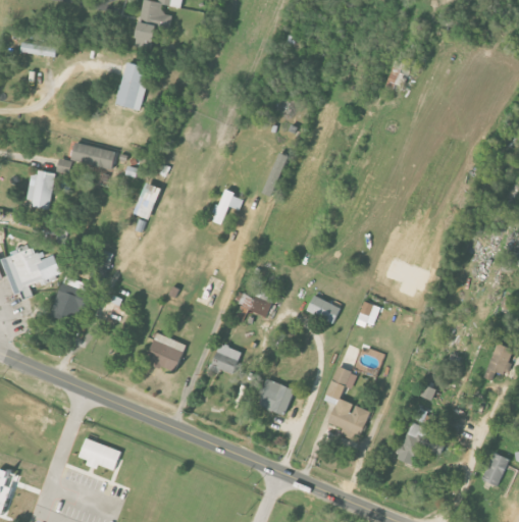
[(182,0),(157,0),(157,2),(142,0),(139,21),(138,21),(134,47),(151,49),(154,29),(168,31),(170,15),(160,14),(162,6),(180,8),(182,0)]
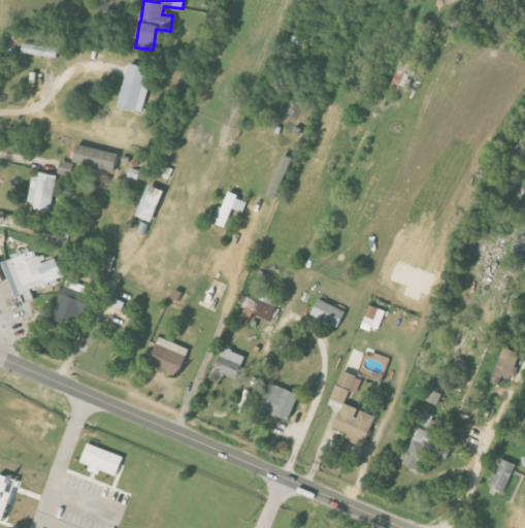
[(57,47),(22,44),(21,55),(56,58),(57,47)]
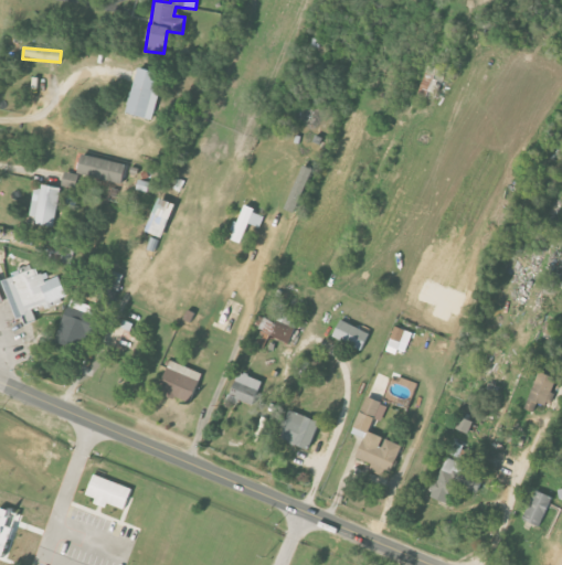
[(444,73),(425,65),(416,89),(435,97),(444,73)]
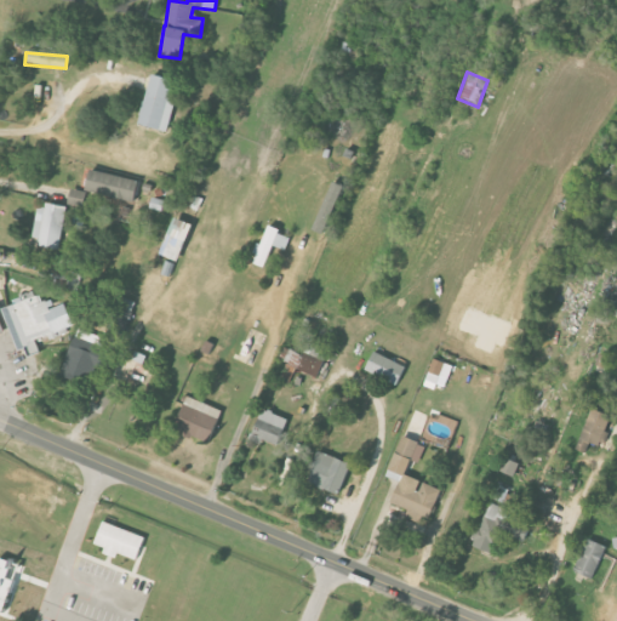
[(166,132),(172,103),(169,102),(173,81),(148,75),(137,125),(166,132)]
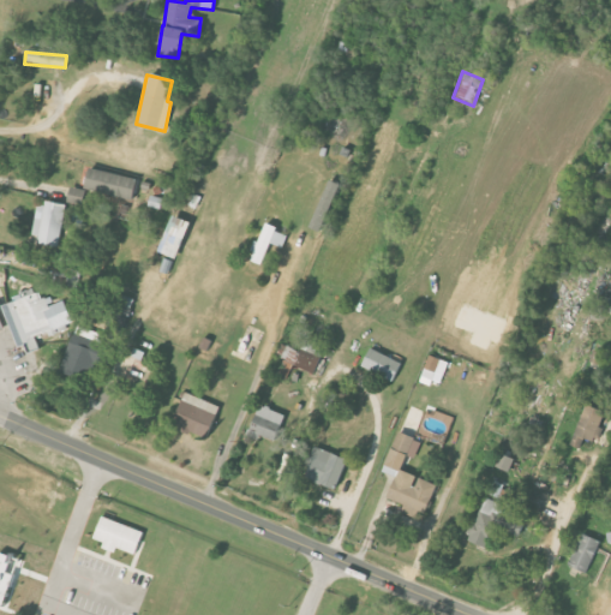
[(132,198),(135,177),(87,172),(84,192),(132,198)]
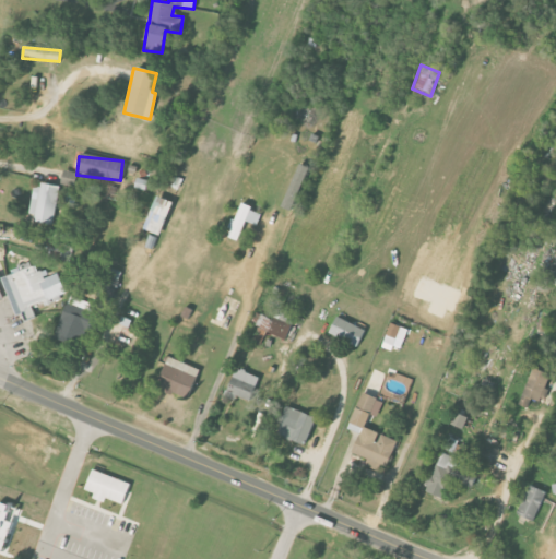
[(72,188),(75,174),(62,170),(59,185),(72,188)]
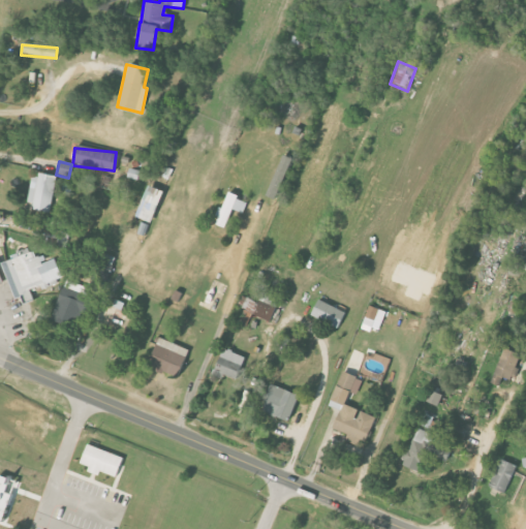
[(26,210),(49,213),(54,177),(31,174),(26,210)]
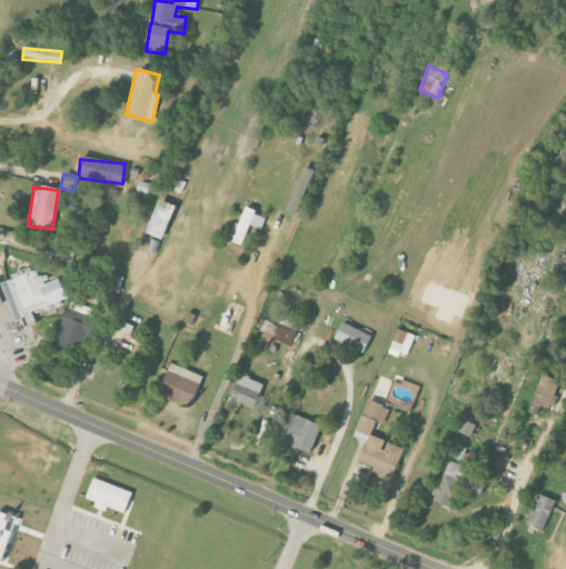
[(161,241),(176,207),(159,200),(145,235),(161,241)]
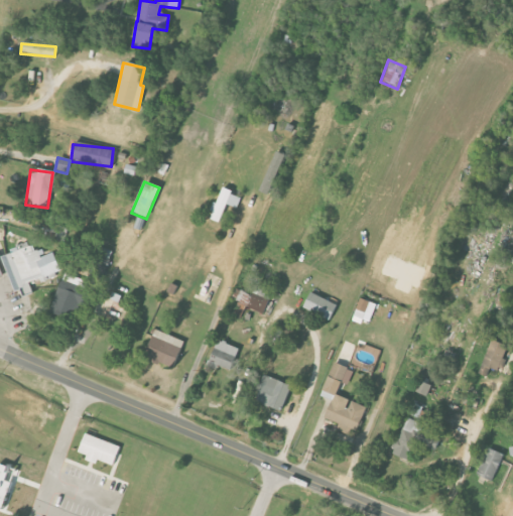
[(239,198),(230,195),(232,191),(221,187),(209,220),(218,223),(225,205),(235,209),(239,198)]
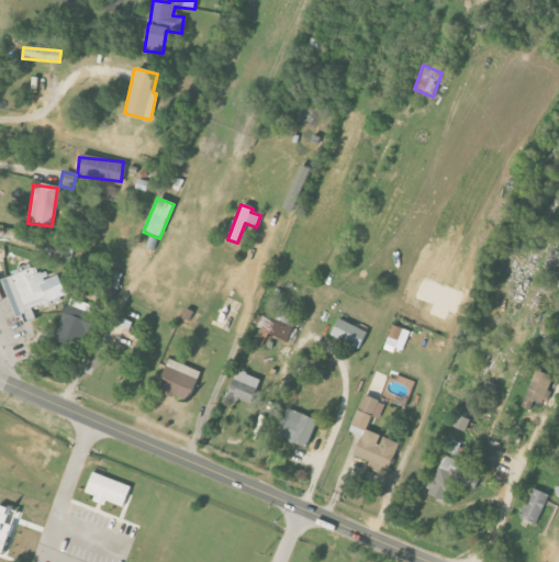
[(2,280),(20,325),(34,319),(30,308),(63,295),(55,274),(46,278),(44,271),(34,274),(30,263),(9,271),(11,277),(2,280)]
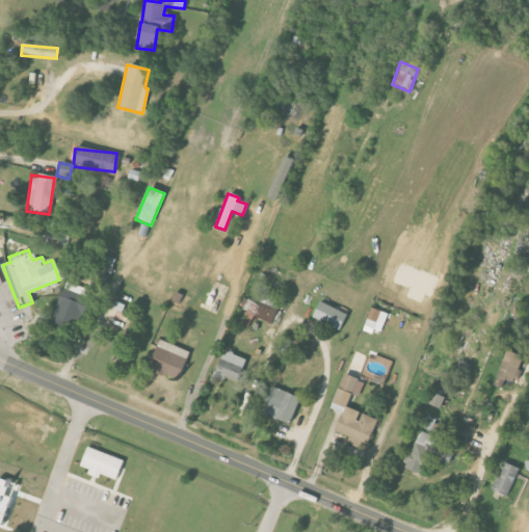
[(85,299),(88,289),(61,283),(51,323),(74,328),(77,314),(88,316),(93,300),(85,299)]
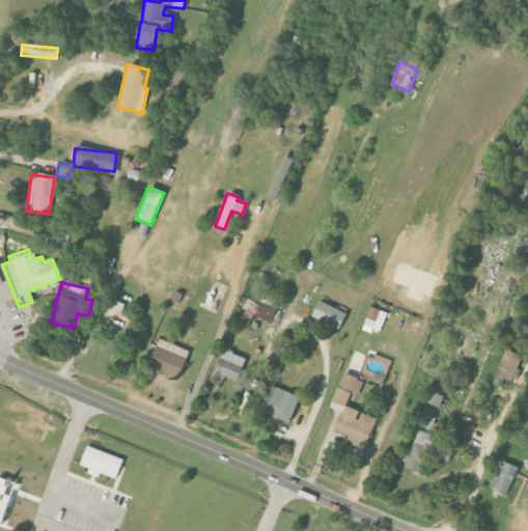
[(247,326),(251,316),(271,324),(276,309),(260,303),(260,304),(242,297),(232,320),(247,326)]
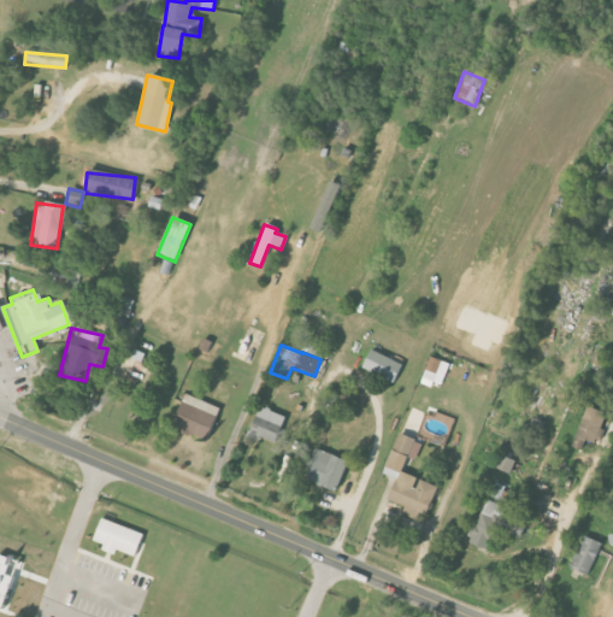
[(360,369),(393,382),(401,364),(369,350),(360,369)]
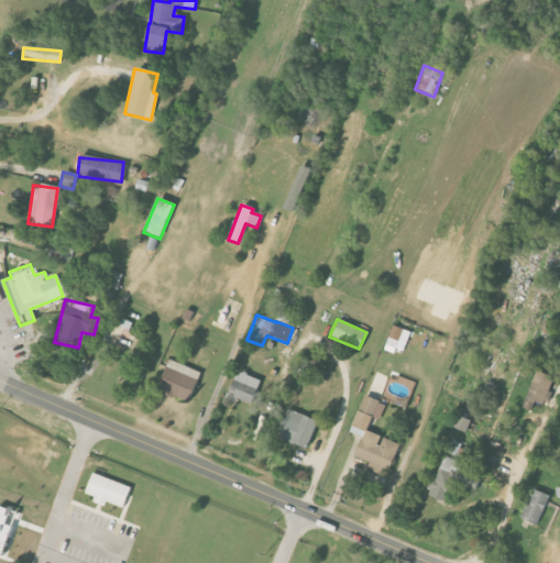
[(384,346),(397,351),(399,343),(405,345),(409,331),(391,326),(384,346)]
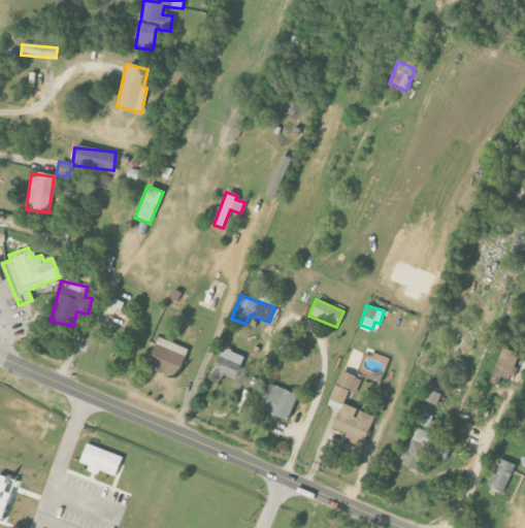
[(156,369),(175,377),(188,349),(158,337),(148,362),(158,365),(156,369)]
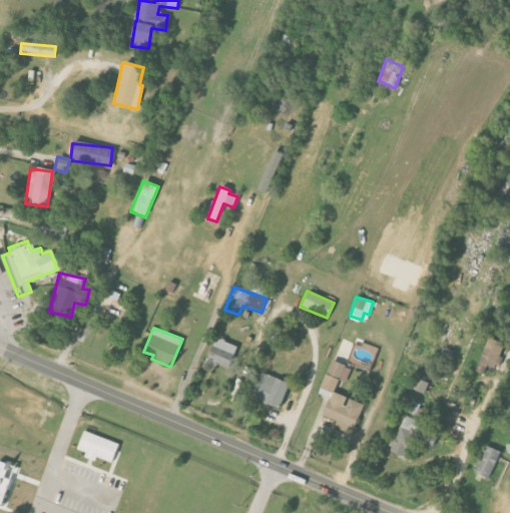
[(485,364),(496,367),(503,342),(486,337),(476,371),(483,373),(485,364)]
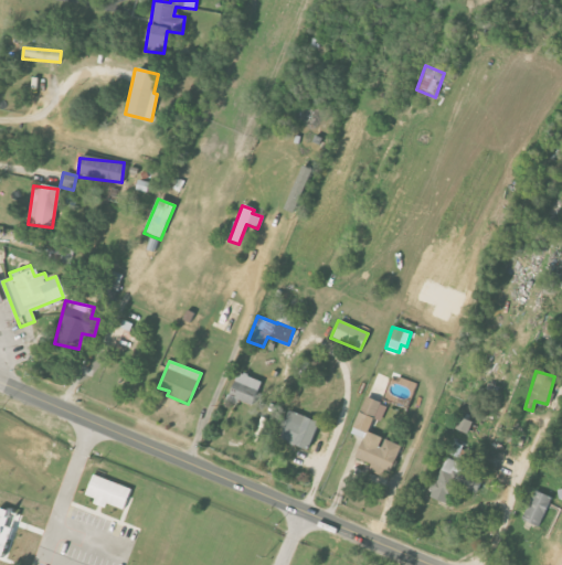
[(229,397),(253,404),(260,379),(235,372),(229,397)]
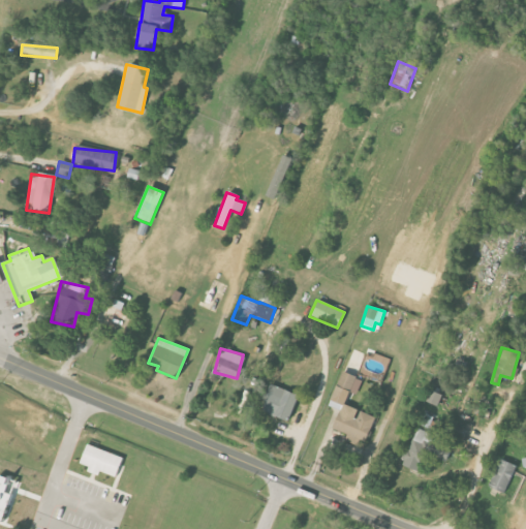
[(374,416),(358,410),(358,409),(343,404),(354,375),(340,371),(328,405),(338,409),(332,428),(346,433),(343,440),(363,446),(374,416)]
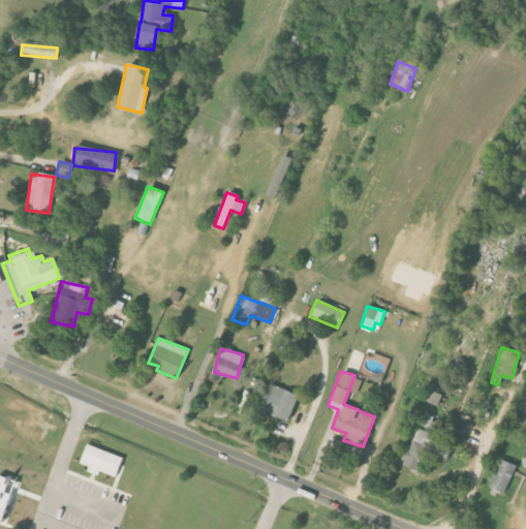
[(259,409),(287,421),(298,395),(270,383),(259,409)]
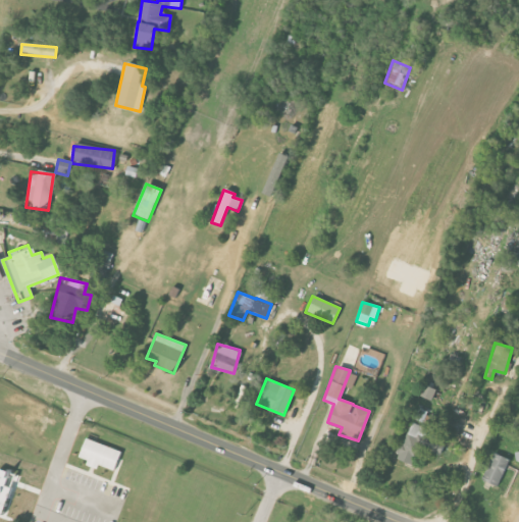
[(419,397),(430,401),(434,388),(424,384),(419,397)]
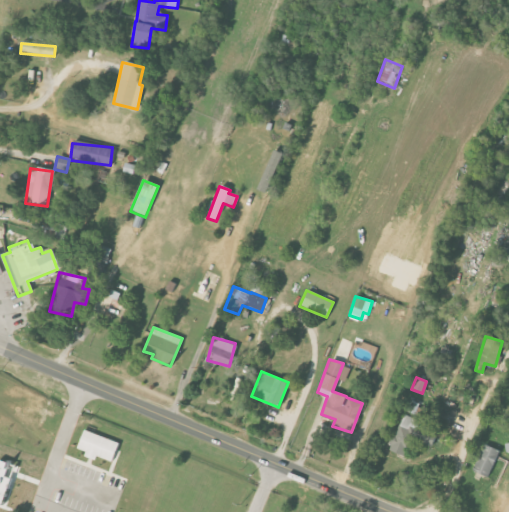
[(405,411),(415,414),(418,403),(409,400),(405,411)]
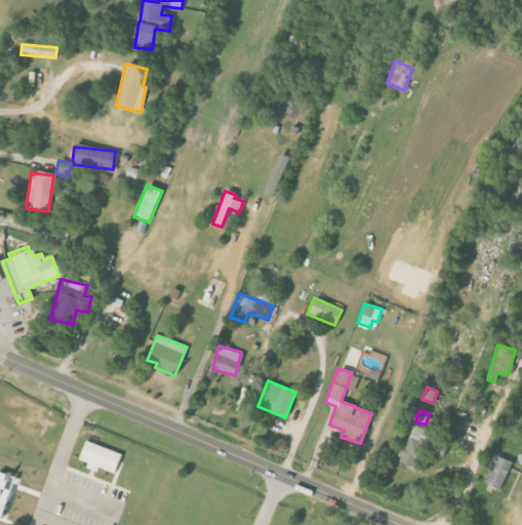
[(431,438),(433,432),(412,423),(398,460),(415,468),(423,449),(442,457),(447,445),(431,438)]
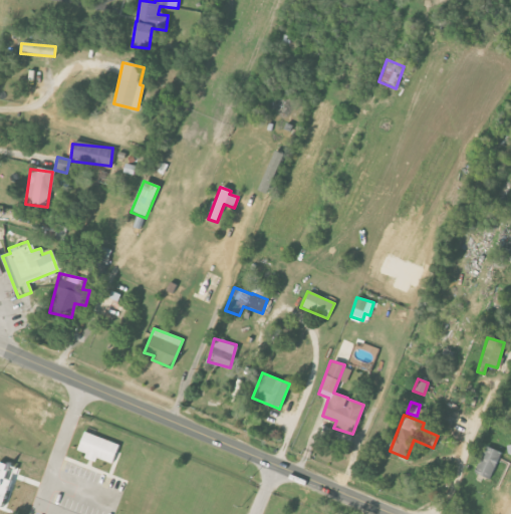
[(118,444),(83,431),(76,450),(85,453),(83,457),(94,462),(95,458),(111,464),(118,444)]
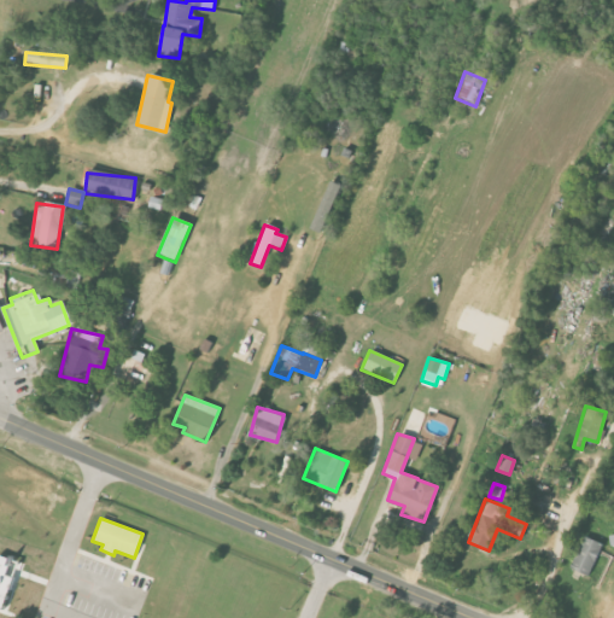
[(571,569),(590,575),(600,541),(580,536),(571,569)]
